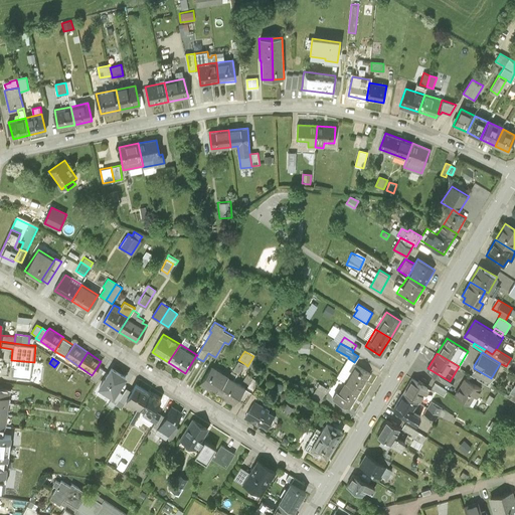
[(354,362),(348,358),(339,374),(339,375),(338,377),(345,381),(348,376),(351,371),(349,370),(353,363),(354,362)]
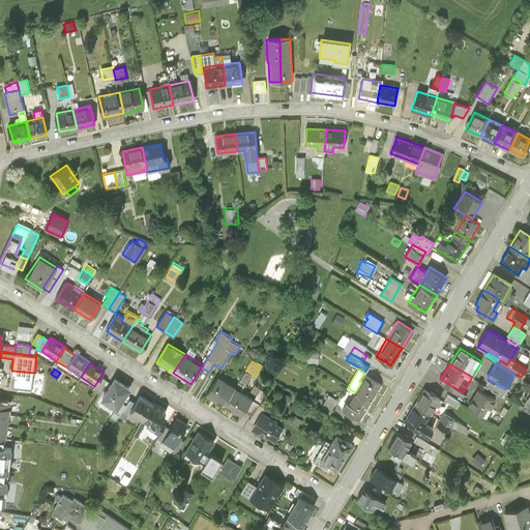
[(245,371),(240,379),(247,383),(253,375),(245,371)]
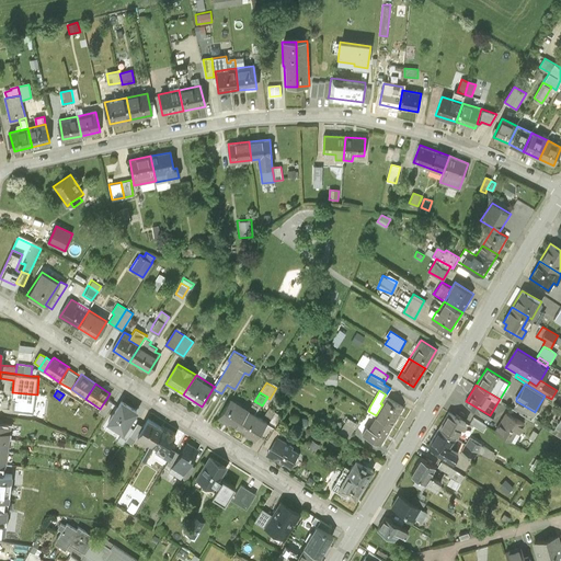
[(403,407),(385,396),(380,403),(382,404),(379,410),(376,415),(392,425),(403,407)]
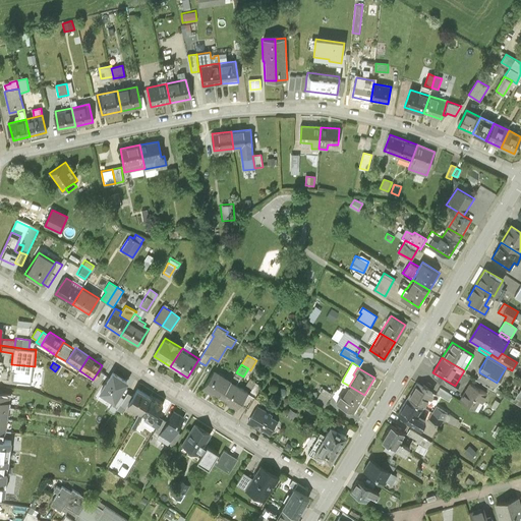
[(99,370),(93,380),(92,382),(97,385),(104,373),(99,370)]
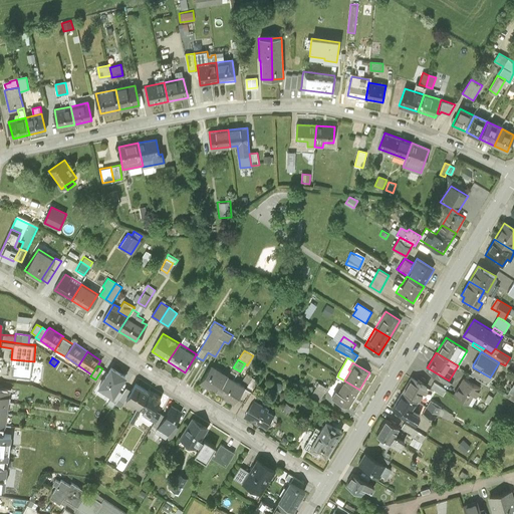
[(212,365),(200,384),(209,390),(210,388),(218,393),(228,375),(212,365)]
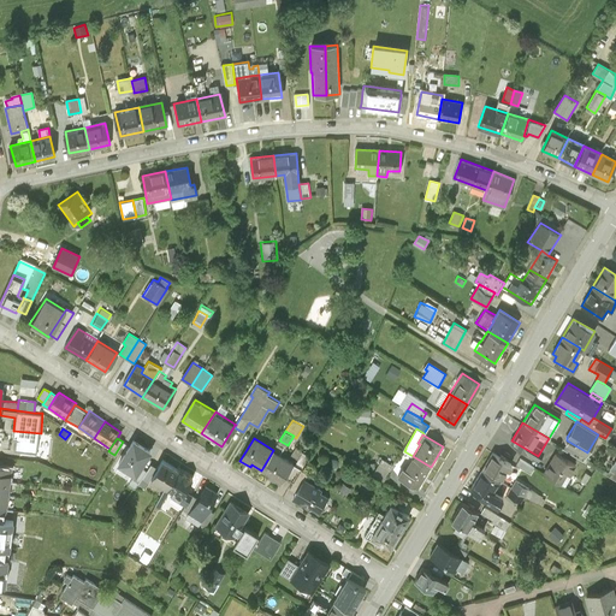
[(150,451),(134,440),(124,456),(128,457),(119,469),(134,479),(143,463),(150,451)]
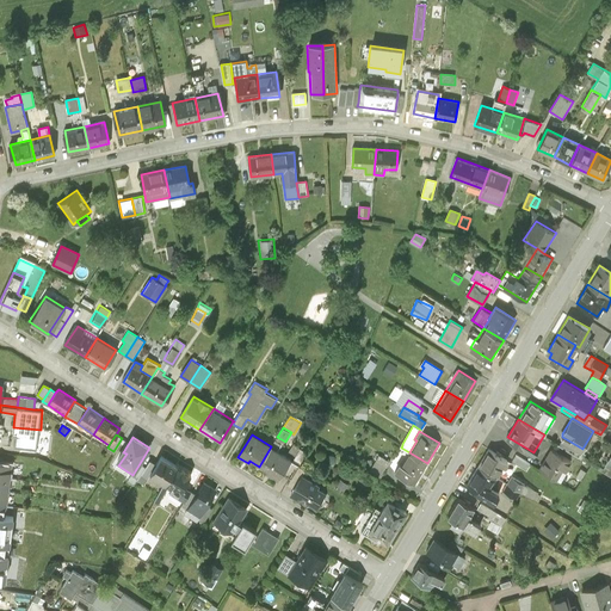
[(582,449),(562,437),(559,443),(579,456),(582,449)]
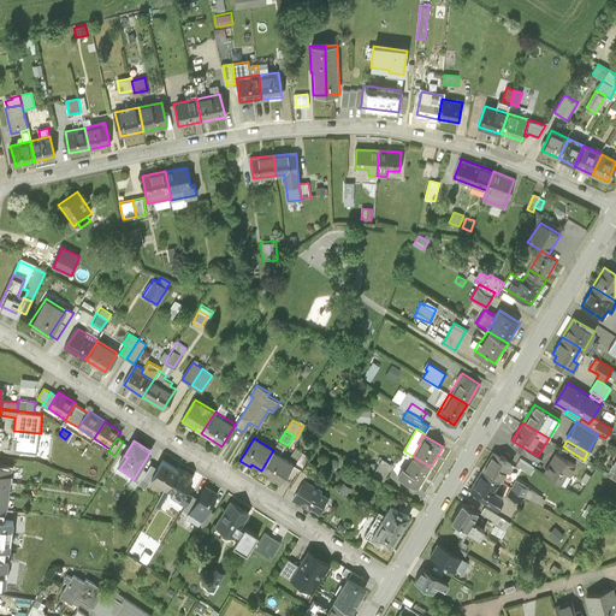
[(297,461),(303,452),(296,449),(291,457),(297,461)]
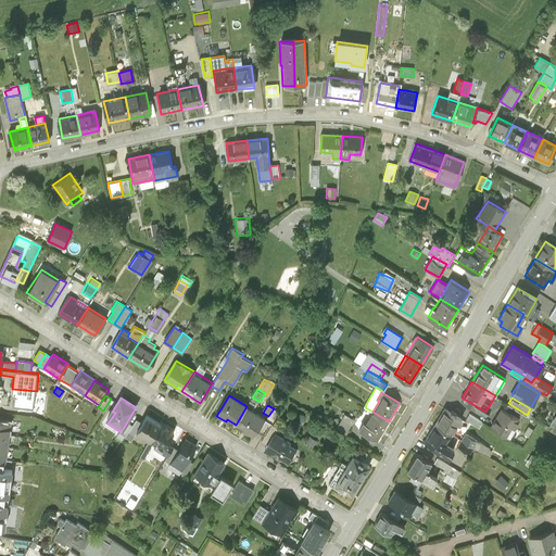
[(265,418),(247,406),(236,425),(244,430),(243,432),(253,438),(257,430),(264,419),(265,418)]
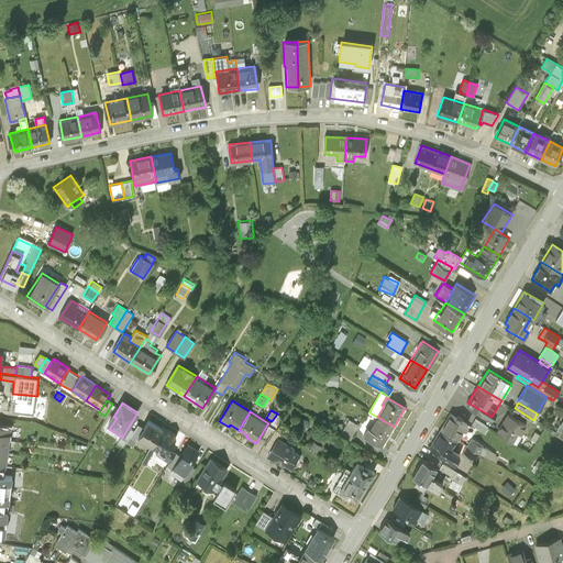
[(269,426),(275,429),(282,418),(277,414),(272,421),(269,426)]
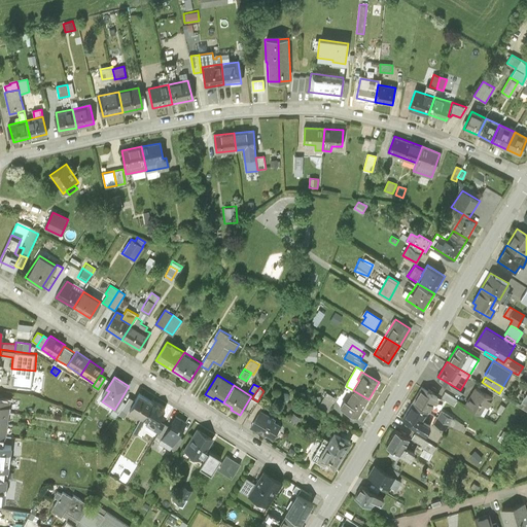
[(491,397),(475,387),(465,405),(480,413),(485,405),(487,406),(491,397)]
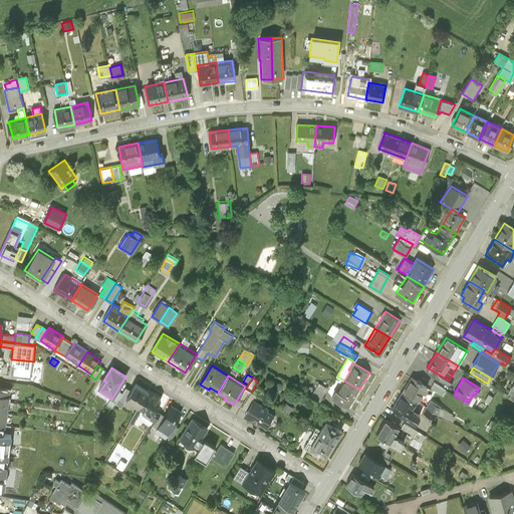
[(425,388),(410,378),(402,393),(417,402),(425,388)]
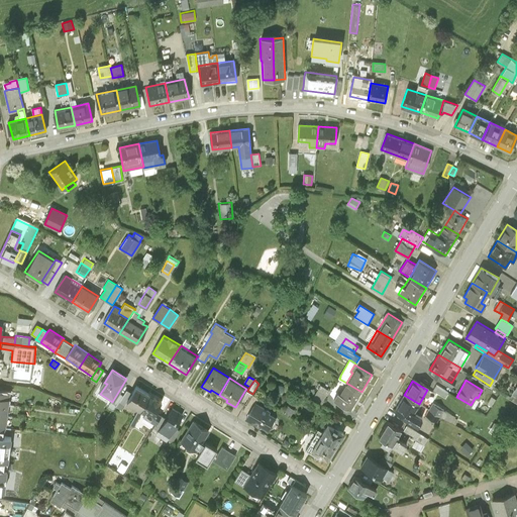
[(362,392),(346,383),(340,394),(337,393),(333,400),(350,410),(362,392)]
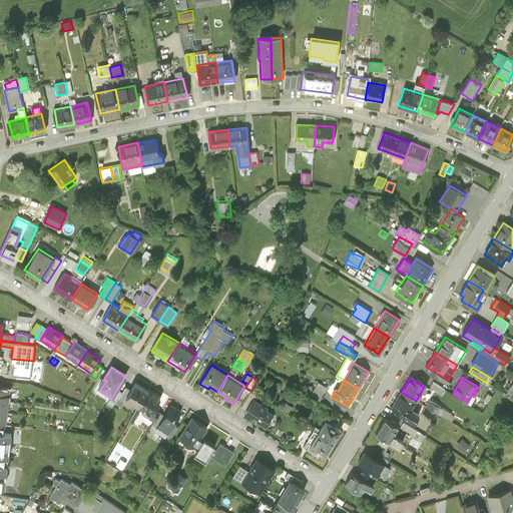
[(327,387),(318,382),(311,392),(321,398),(327,387)]
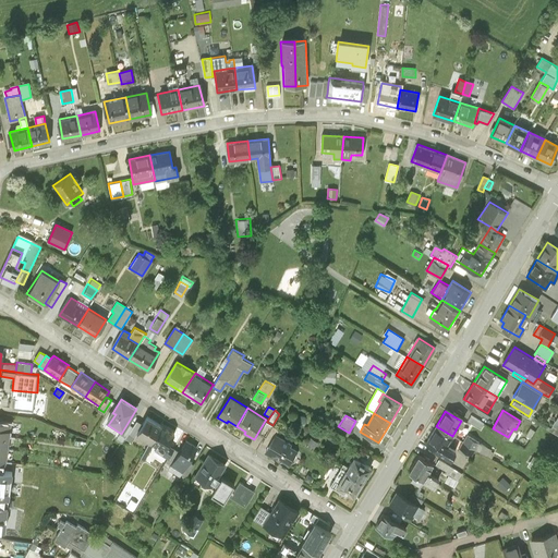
[(484,423),(471,415),(468,422),(481,429),(484,423)]
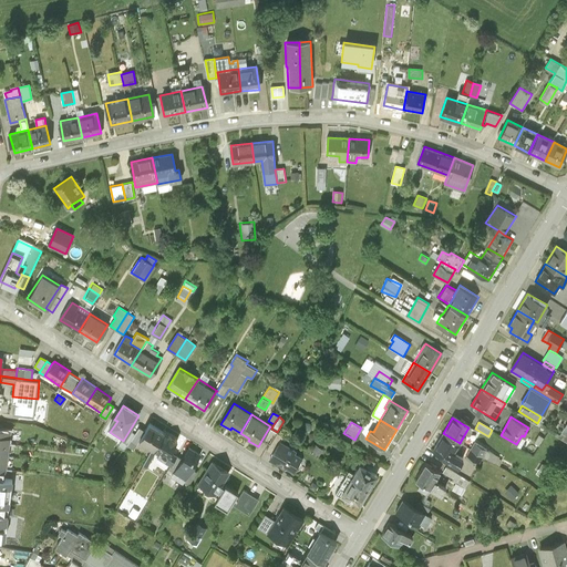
[(163,432),(150,424),(146,431),(138,442),(152,451),(163,432)]
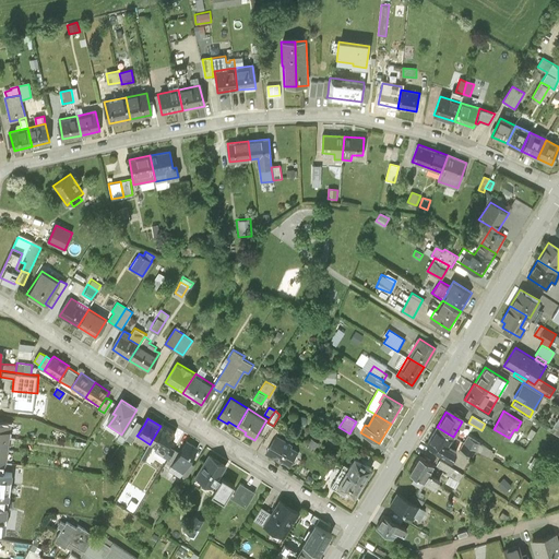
[(130,420),(121,435),(118,438),(125,442),(127,439),(135,424),(130,420)]
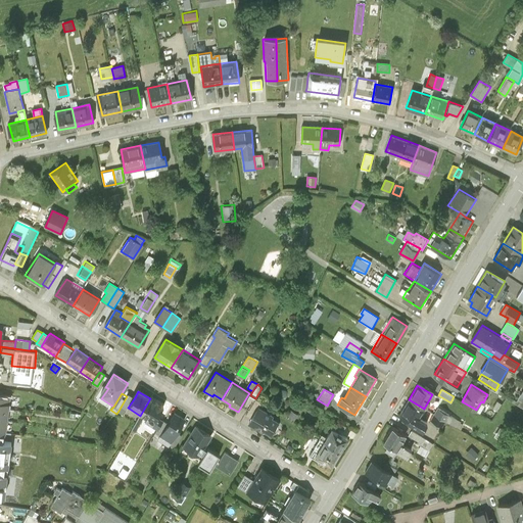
[(9,396),(0,394),(0,407),(7,409),(9,396)]
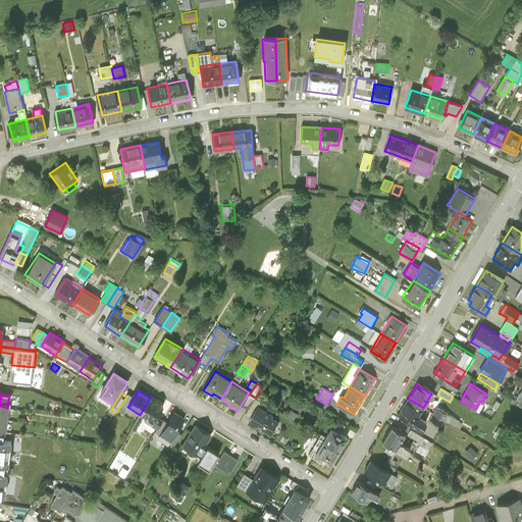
[(127,407),(135,397),(128,394),(126,396),(118,410),(123,413),(127,407)]
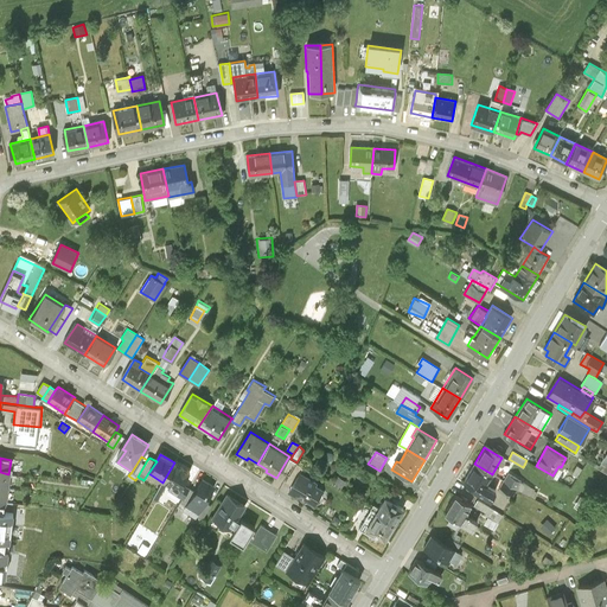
[(288,458),(281,470),(289,474),(296,464),(296,462),(291,459),(288,458)]
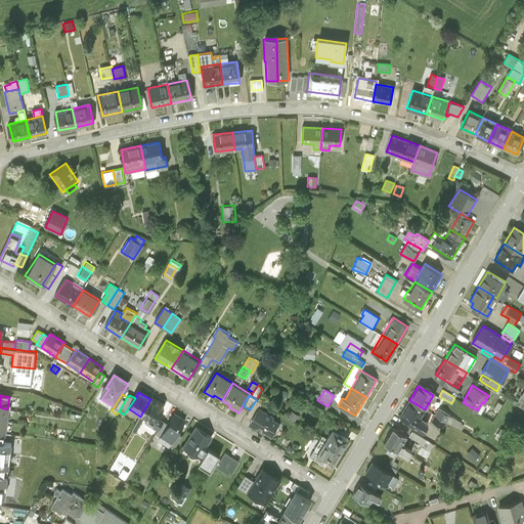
[(164,407),(150,399),(140,417),(144,419),(147,420),(146,422),(153,426),(158,417),(164,407)]
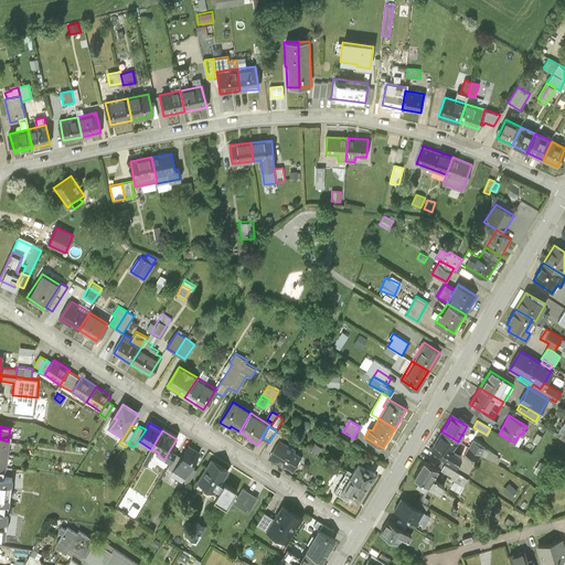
[(272,451),(279,438),(281,435),(276,432),(269,441),(266,448),(272,451)]
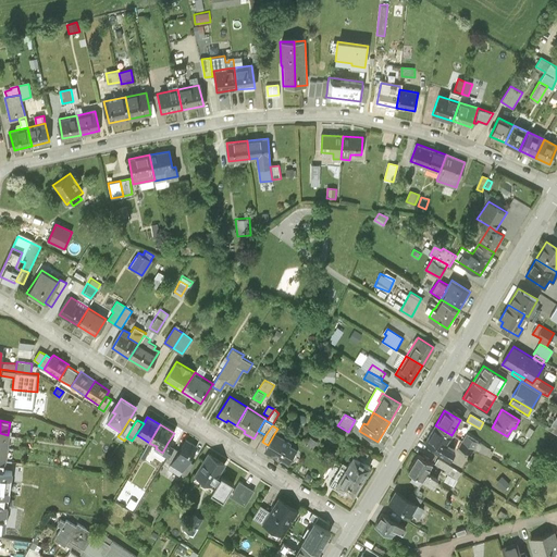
[(452,435),(435,425),(424,442),(431,446),(430,447),(435,450),(435,449),(449,457),(454,449),(446,445),(452,435)]
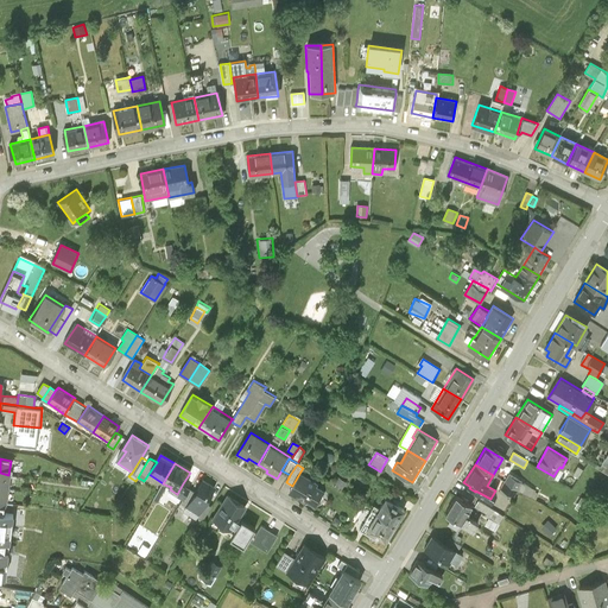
[(318,482),(301,472),(292,486),(289,493),(304,502),(305,500),(314,505),(316,502),(320,501),(323,495),(322,492),(324,489),(316,485),(318,482)]
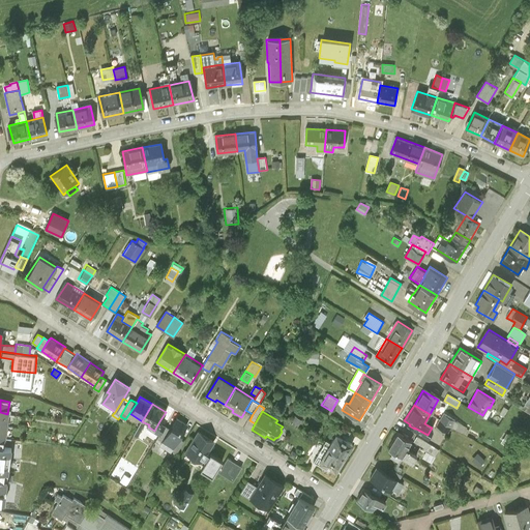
[(469,428),(443,413),(440,420),(451,427),(465,435),(469,428)]
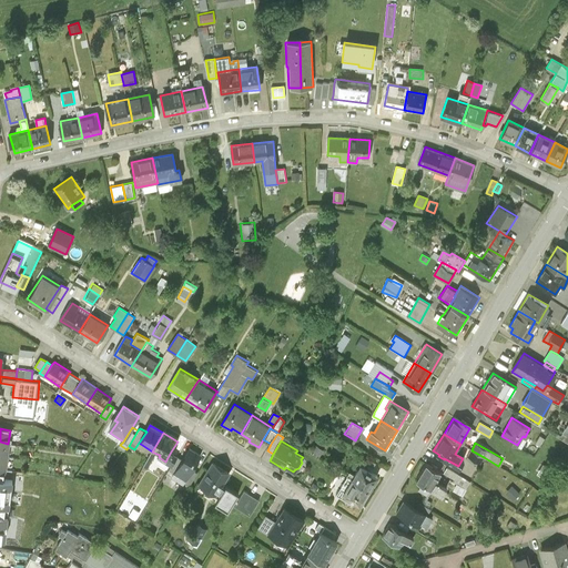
[(201,456),(189,448),(181,458),(173,472),(185,479),(193,468),(201,456)]
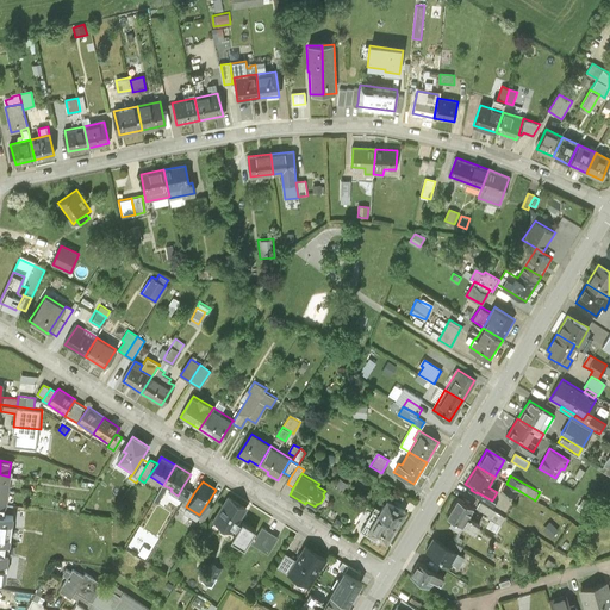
[(520,491),(506,484),(500,492),(515,499),(520,491)]
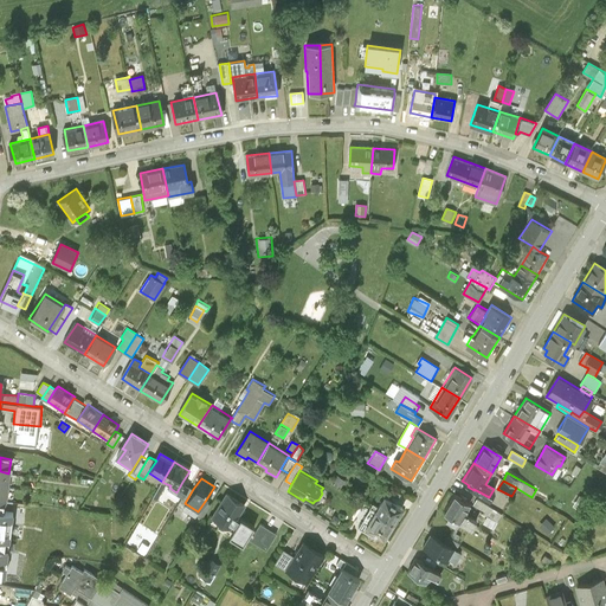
[(158,500),(167,484),(162,482),(153,497),(158,500)]
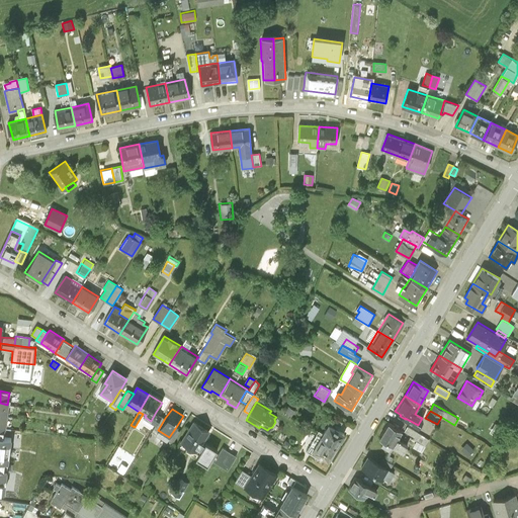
[(156,424),(161,416),(156,412),(151,421),(156,424)]
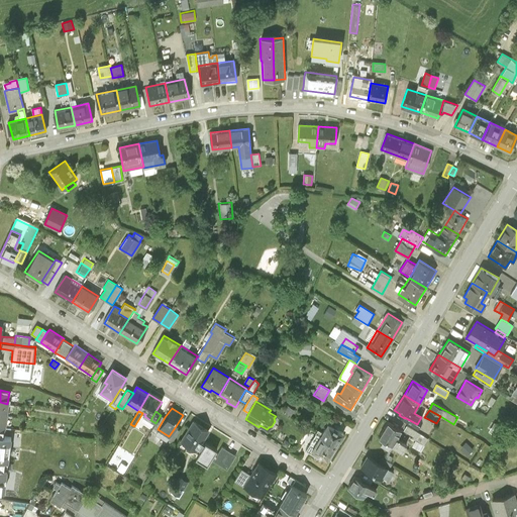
[(158,429),(165,417),(161,415),(156,423),(153,426),(158,429)]
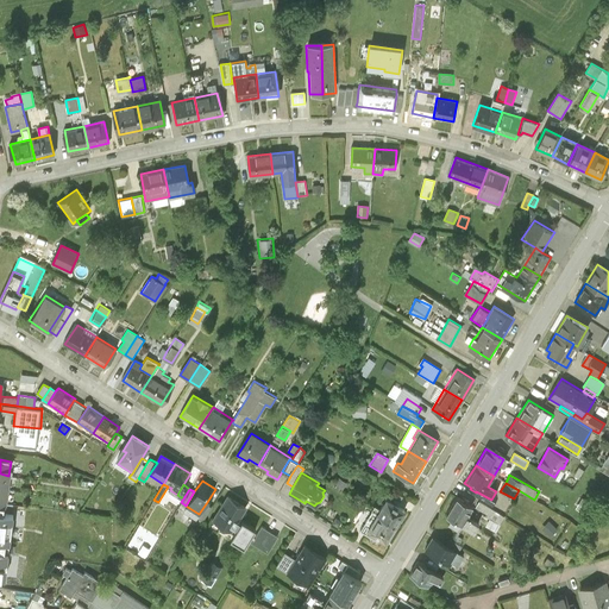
[(395,525),(403,510),(400,508),(401,504),(387,495),(380,508),(375,506),(372,512),(395,525)]
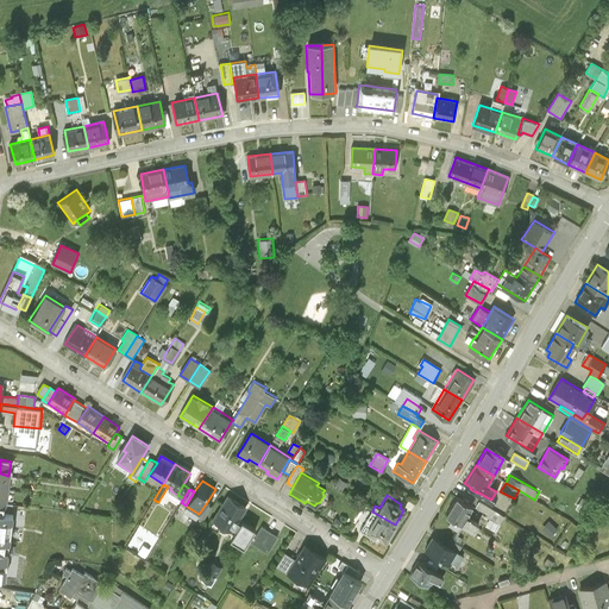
[(240,522),(238,521),(246,507),(227,496),(212,521),(230,532),(232,528),(234,529),(230,539),(244,547),(255,529),(240,521),(240,522)]
